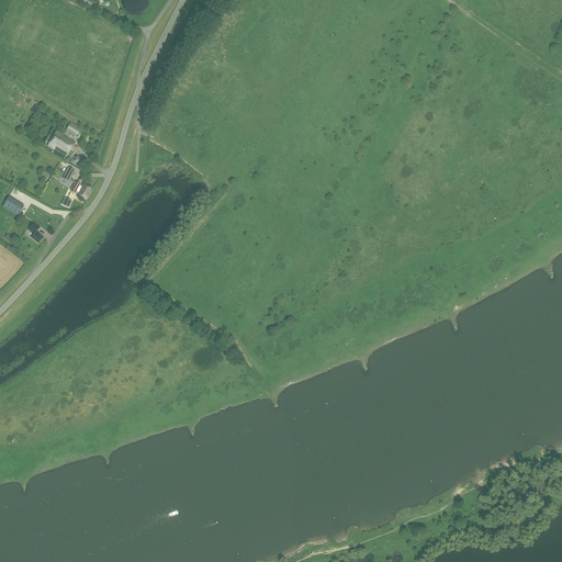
[(81,128),(70,123),(66,131),(77,136),(81,128)]
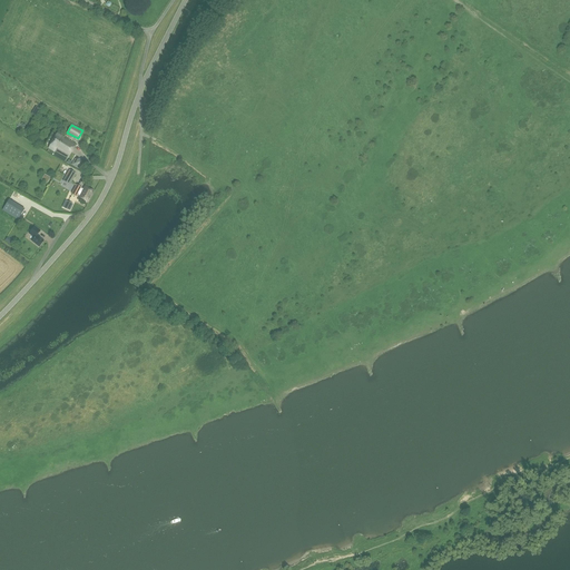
[(76,144),(64,137),(57,134),(49,148),(55,151),(56,150),(68,158),(76,144)]
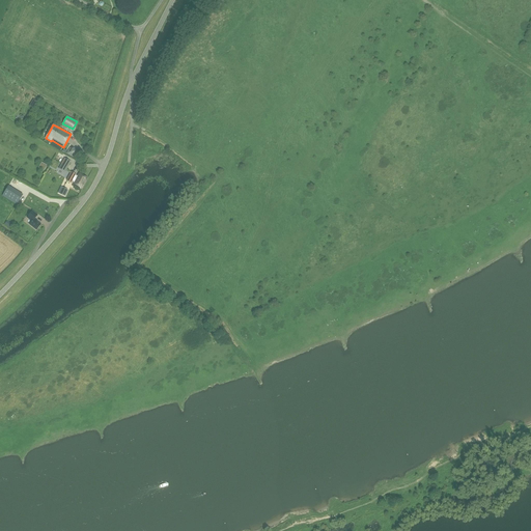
[(78,151),(70,146),(65,154),(75,159),(78,151)]
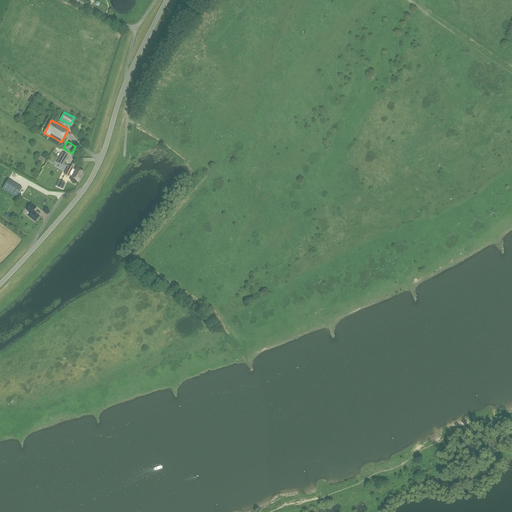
[(62,152),(56,162),(63,166),(68,156),(62,152)]
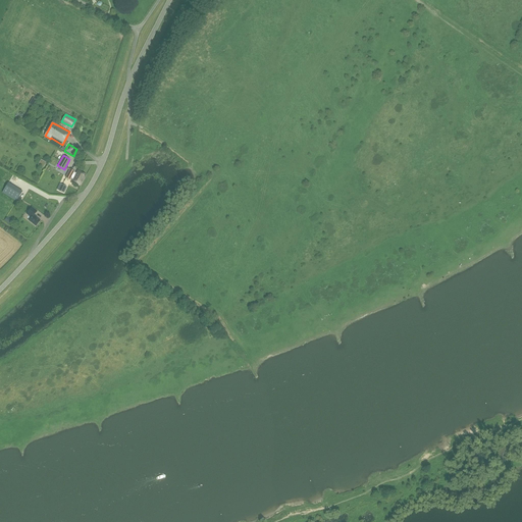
[(77,170),(75,173),(74,172),(74,171),(69,169),(65,177),(70,179),(70,178),(72,179),(72,180),(81,186),(86,175),(77,170)]
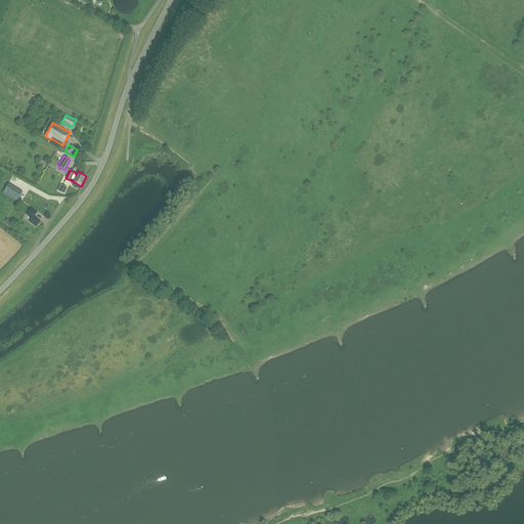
[(16,203),(24,192),(9,183),(3,193),(16,203)]
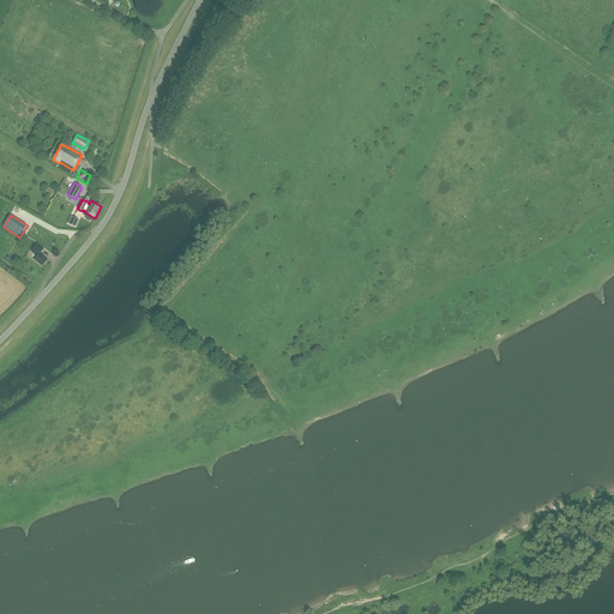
[(31,252),(37,257),(35,260),(42,265),(47,259),(40,253),(43,248),(37,244),(31,252)]
